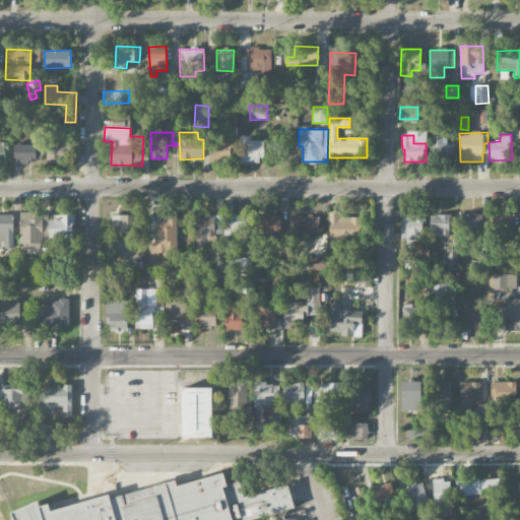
[(264,140),(251,140),(251,136),(238,136),(239,163),(264,161),(264,140)]
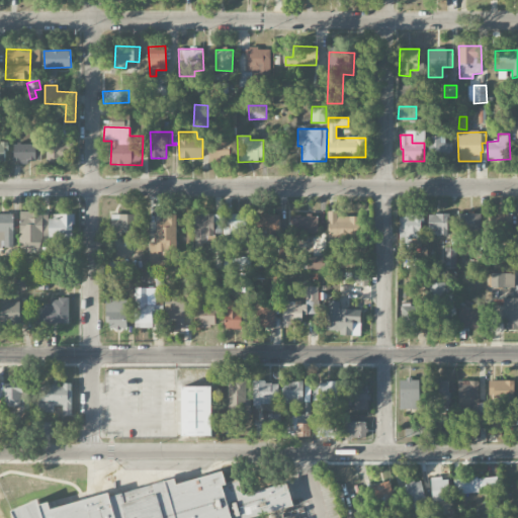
[(207,138),(208,159),(232,158),(231,143),(220,143),(220,137),(207,138)]
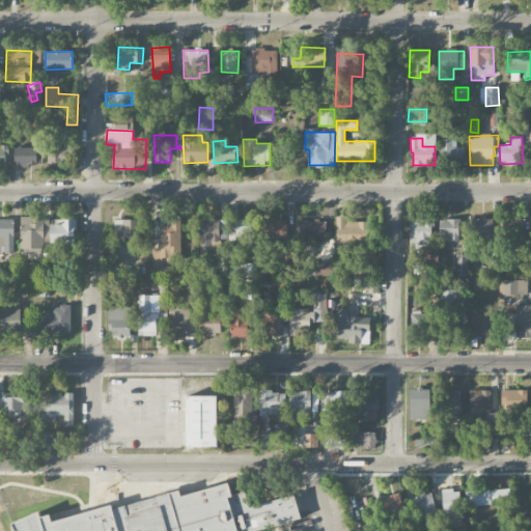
[(464,147),(456,147),(456,140),(440,140),(440,161),(464,162),(464,147)]
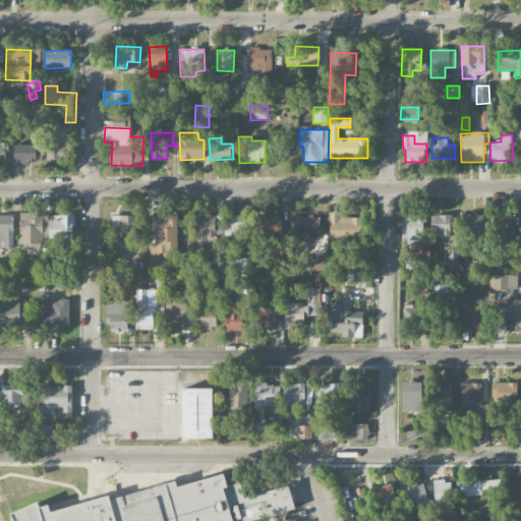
[(38,161),(37,145),(12,145),(12,162),(38,161)]
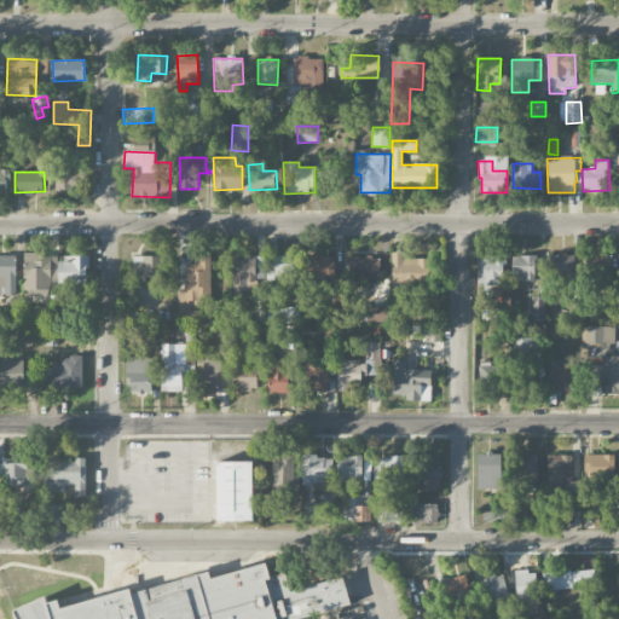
[(393,322),(422,320),(422,310),(411,311),(411,291),(423,291),(423,282),(433,282),(432,259),(403,259),(403,252),(392,253),(393,322)]
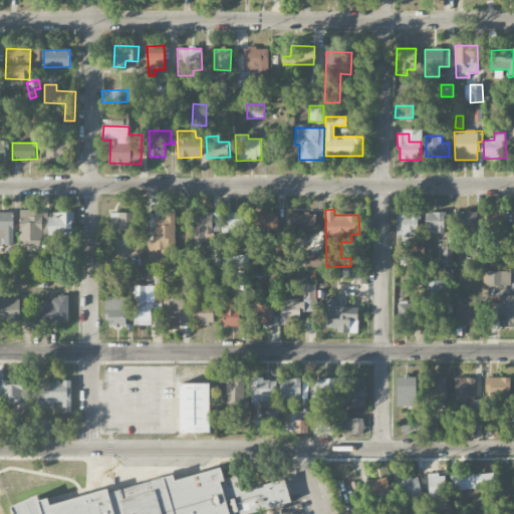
[(41,211),(18,211),(18,241),(40,242),(41,211)]
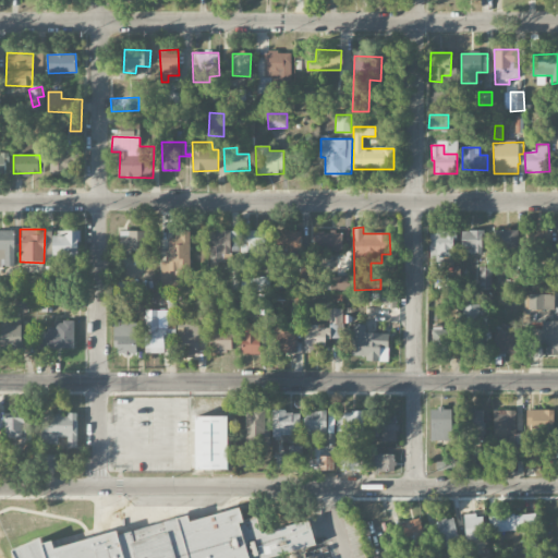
[(79,230),(53,231),(53,259),(80,258),(79,230)]
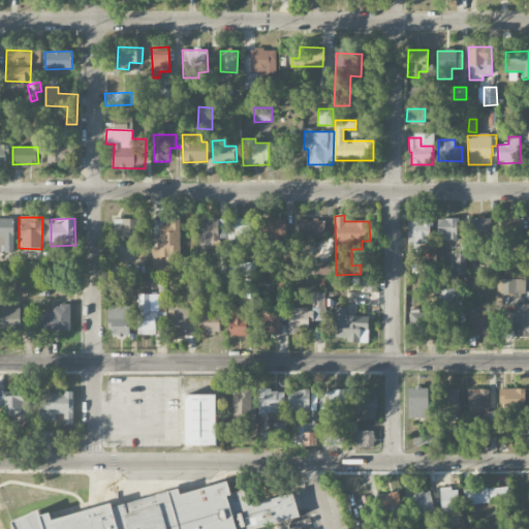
[(139,219),(115,218),(114,238),(139,238),(139,219)]
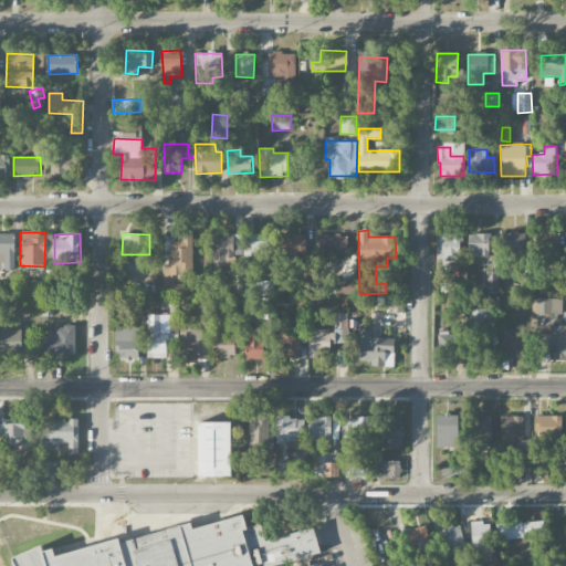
[(163,295),(186,295),(186,282),(191,282),(191,233),(180,233),(180,241),(169,241),(169,264),(163,264),(163,295)]
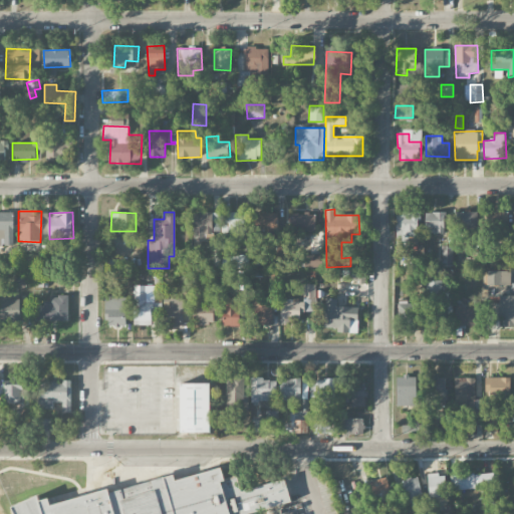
[(212,213),(194,212),(194,243),(205,243),(205,236),(212,236),(212,213)]
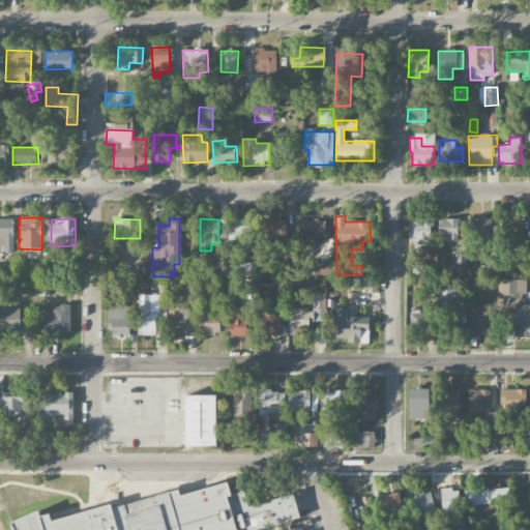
[(230,277),(257,276),(257,263),(242,263),(242,242),(253,241),(253,218),(229,218),(230,277)]
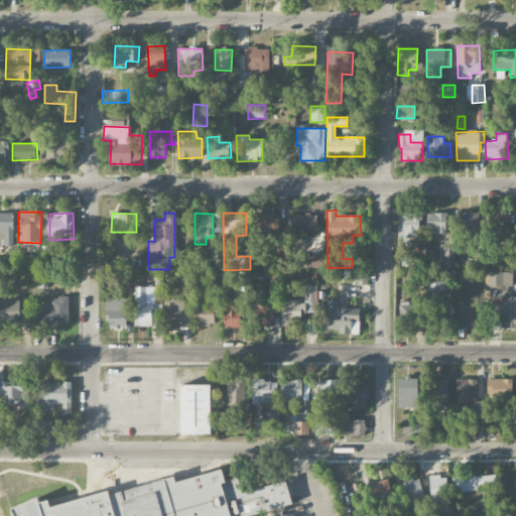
[(426,230),(437,229),(437,234),(446,234),(445,213),(426,214),(426,230)]
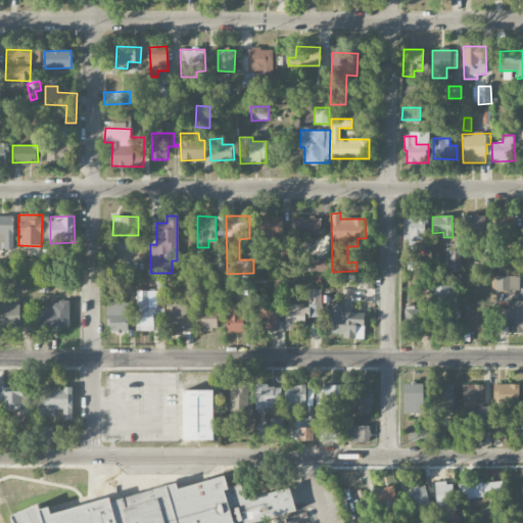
[(0,217),(0,250),(13,250),(13,217),(0,217)]
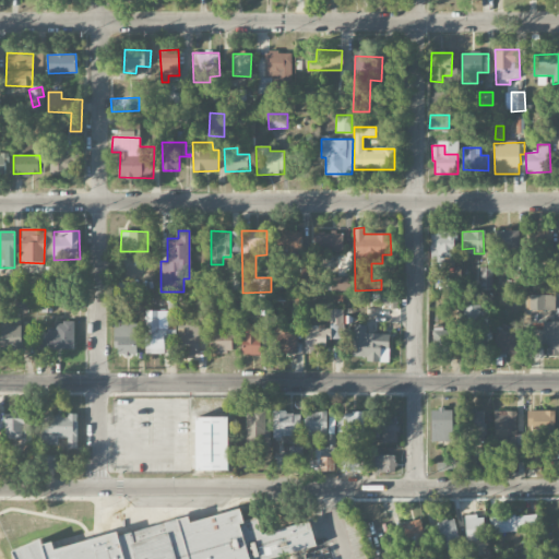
[(301,233),(277,232),(276,253),(284,253),(284,260),(300,260),(301,233)]
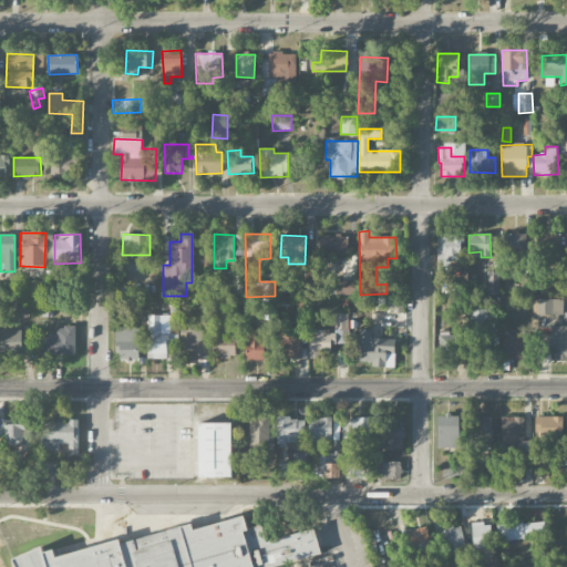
[(348,235),(318,235),(318,256),(348,256),(348,235)]
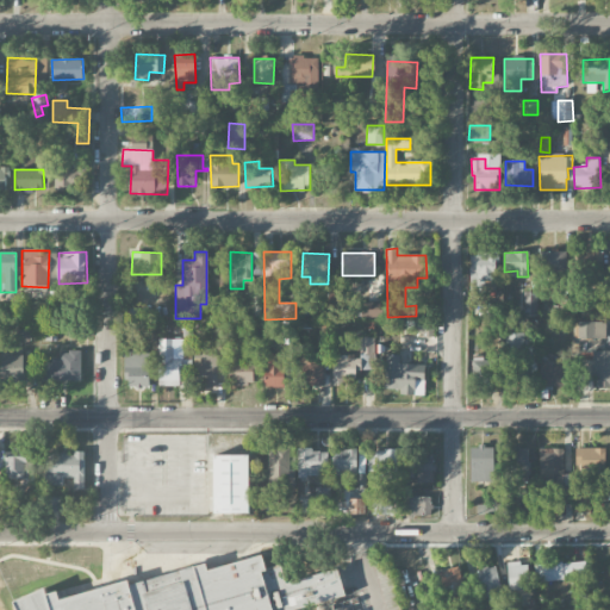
[(497,253),(470,253),(470,292),(497,292),(497,253)]
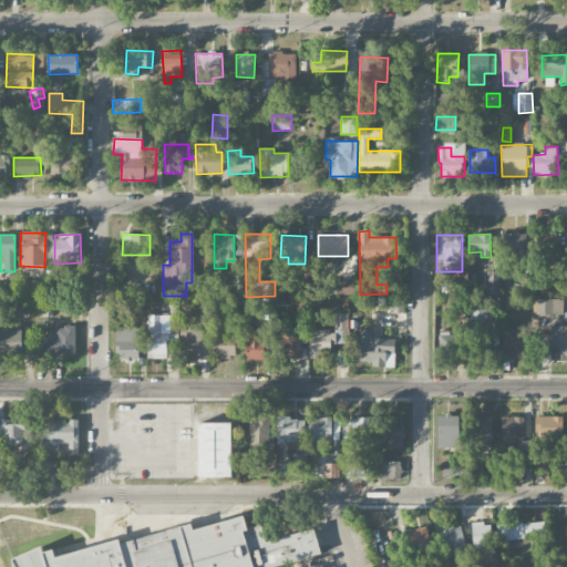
[(487,294),(500,294),(498,271),(486,271),(487,294)]
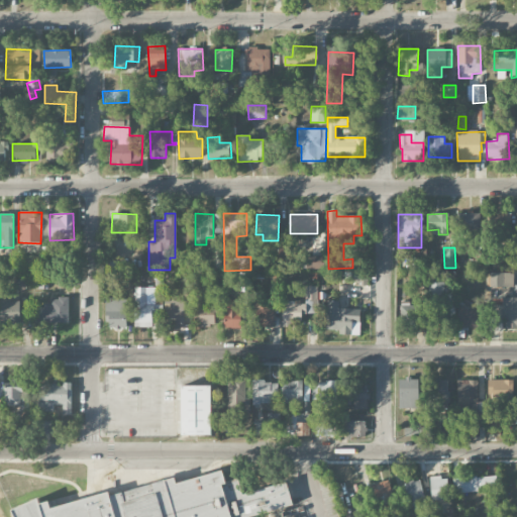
[(70,263),(71,253),(53,252),(53,262),(70,263)]
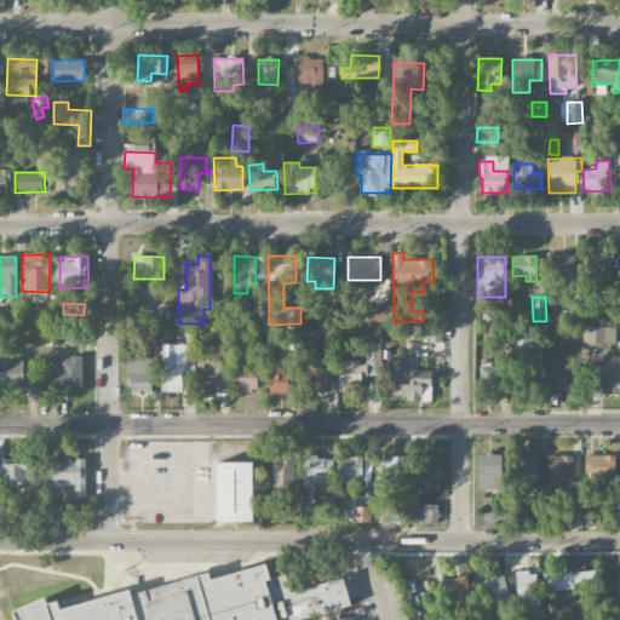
[(377,322),(388,322),(388,311),(377,311),(377,322)]
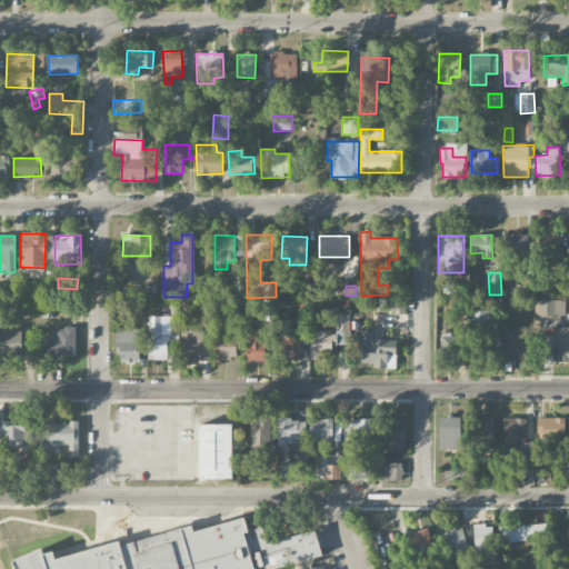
[(276,300),(263,300),(263,320),(276,320),(276,300)]
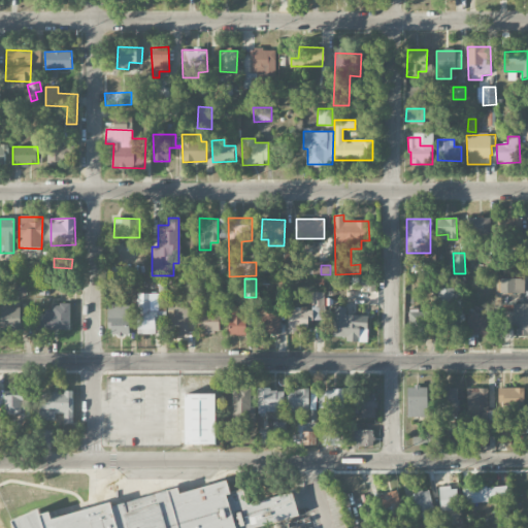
[(525,294),(525,278),(500,278),(500,294),(525,294)]
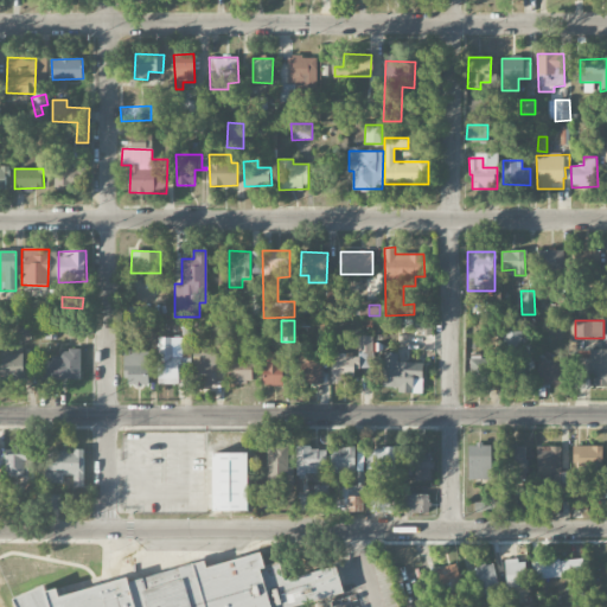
[(525,381),(526,349),(523,349),(524,332),(505,331),(504,381),(525,381)]
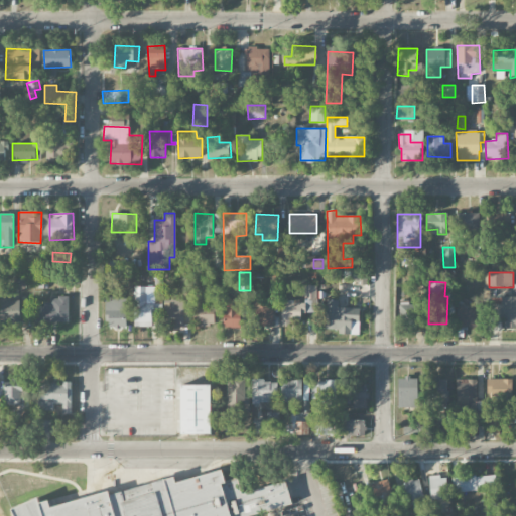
[(281,327),(290,327),(290,319),(316,319),(316,286),(306,285),(306,302),(284,302),(283,312),(281,311),(281,327)]
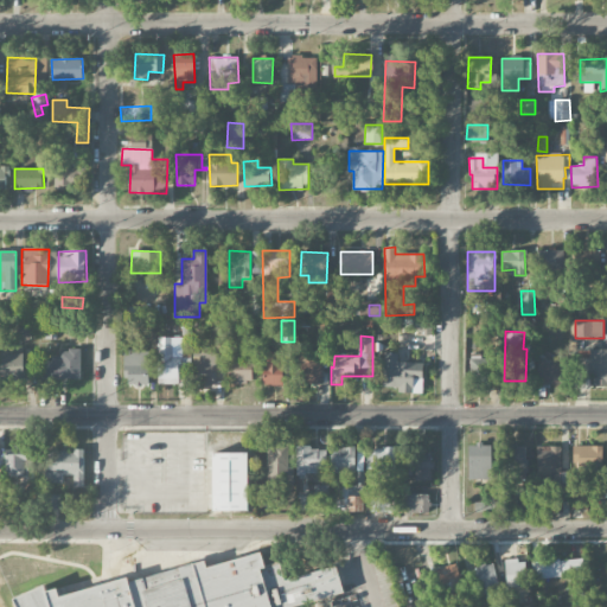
[(191,338),(159,337),(158,384),(179,384),(179,368),(190,369),(191,338)]
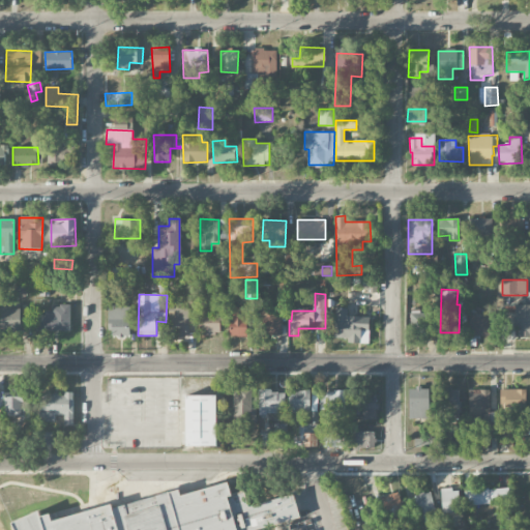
[(129,305),(109,305),(108,336),(129,336),(129,305)]
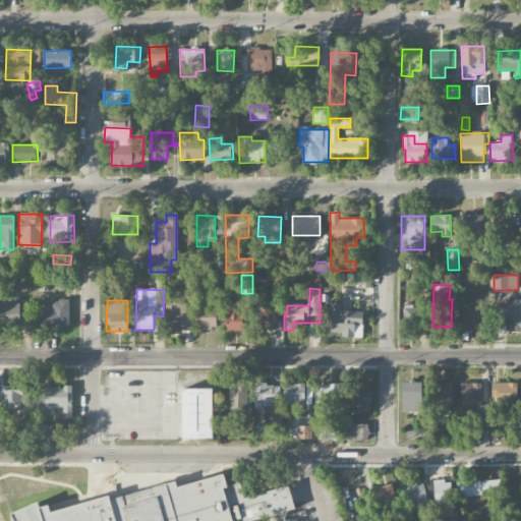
[(520,300),(506,301),(506,307),(496,307),(496,322),(510,321),(510,332),(520,331),(520,300)]
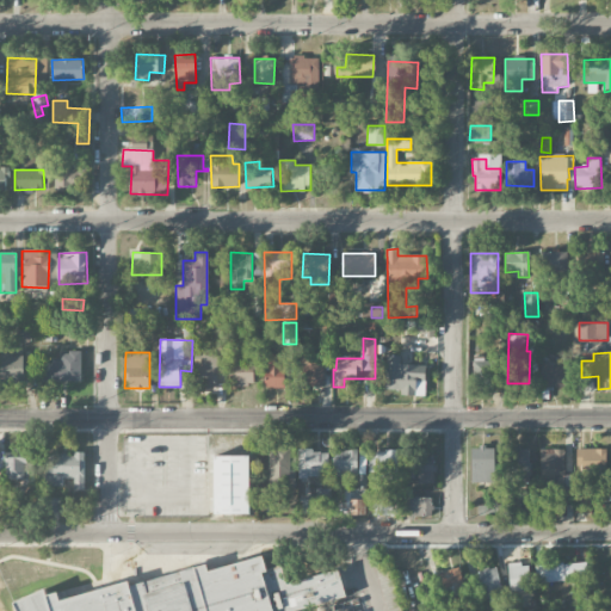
[(81,381),(81,353),(53,353),(53,364),(41,364),(42,382),(81,381)]
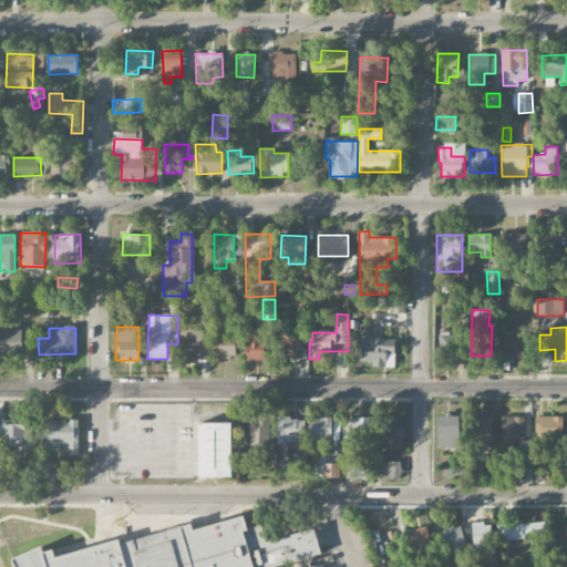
[(264,328),(246,329),(246,360),(265,360),(264,328)]
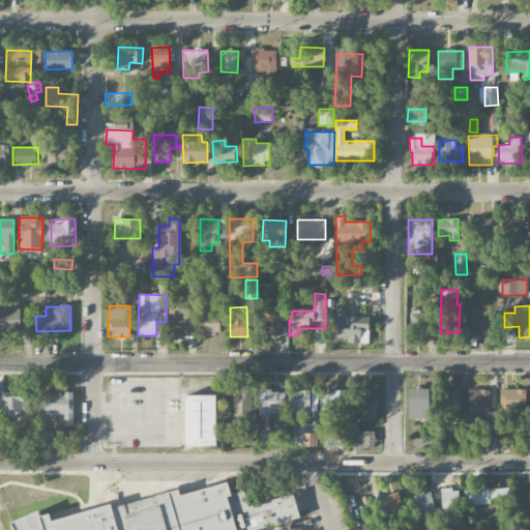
[(0,331),(21,332),(22,307),(0,307),(0,321),(0,331)]
